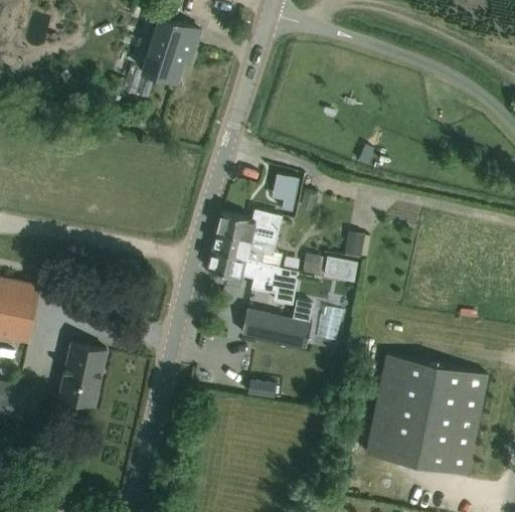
[(180,0),(156,0),(155,6),(176,13),(180,0)]
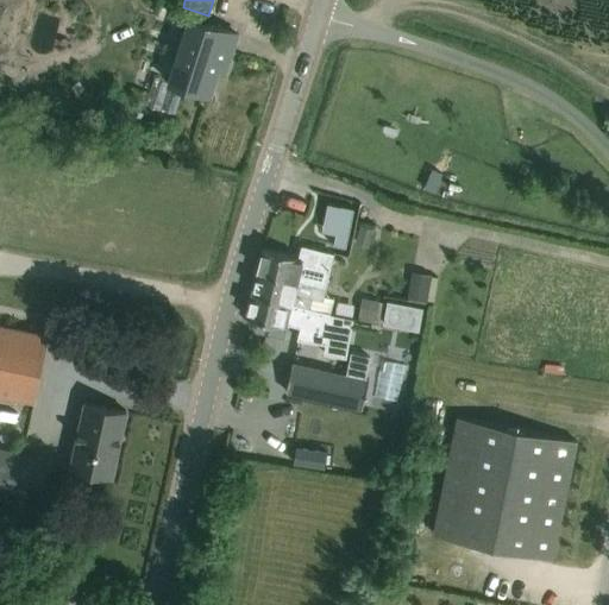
[(237,37),(214,29),(188,21),(168,84),(209,98),(220,63),(227,65),(237,37)]
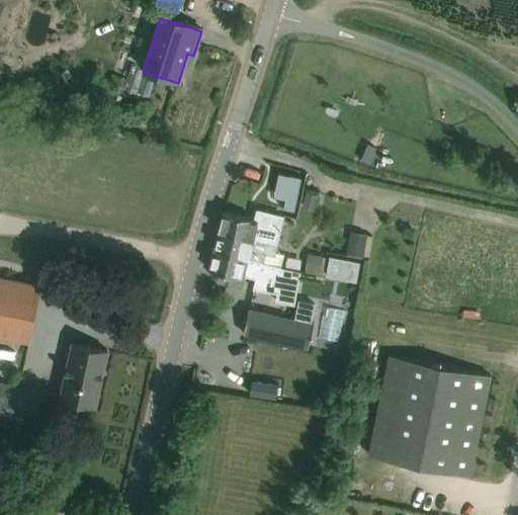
[(300,180),(289,177),(282,211),(293,213),(300,180)]
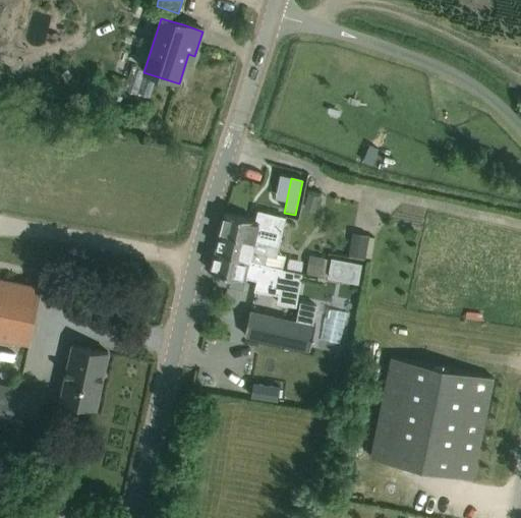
[(315,209),(319,198),(308,194),(304,205),(304,206),(304,207),(314,211),(314,210),(315,209)]
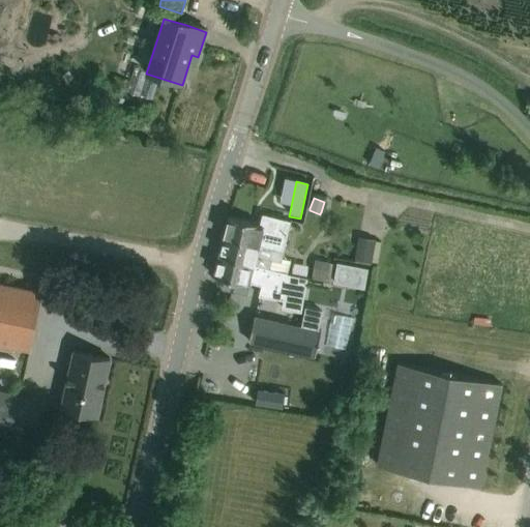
[(258,246),(259,246),(284,253),(290,226),(264,218),(262,228),(228,220),(223,239),(258,247),(258,246)]
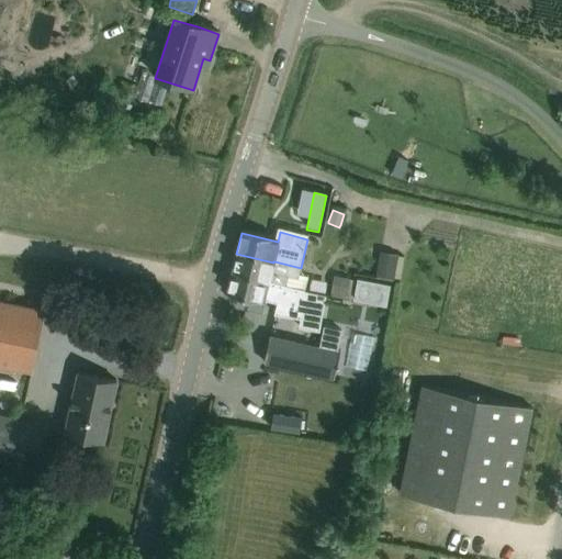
[(400,278),(403,257),(379,253),(375,270),(374,275),(374,277),(393,281),(393,278),(393,277),(400,278)]
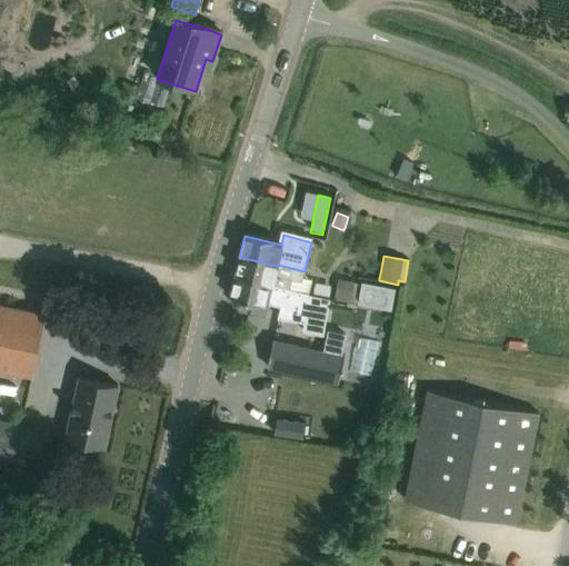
[(277,266),(239,257),(235,277),(309,294),(311,280),(302,278),(305,271),(278,265),(277,265),(277,266)]
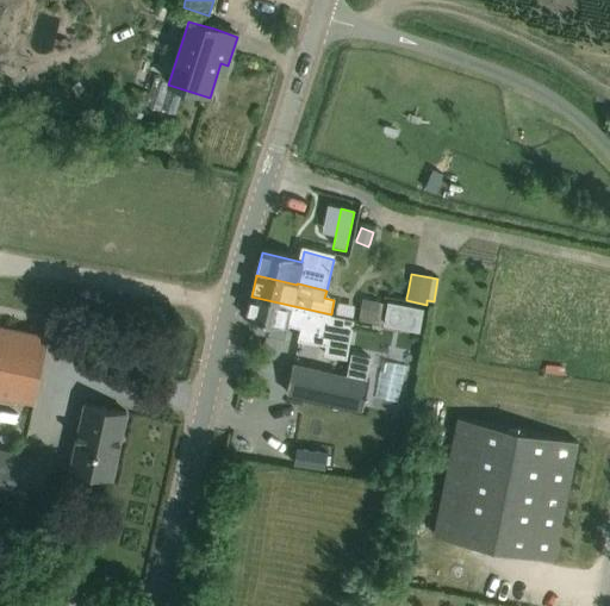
[(331,314),(251,297),(246,320),(259,323),(255,333),(284,341),(288,320),(302,324),(298,342),(325,347),(323,356),(347,361),(354,322),(344,319),(330,317),(331,314)]
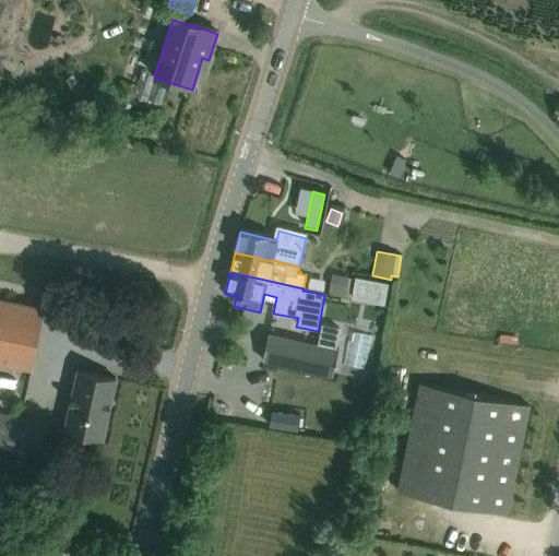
[(344,296),(346,279),(331,275),(328,294),(344,296)]
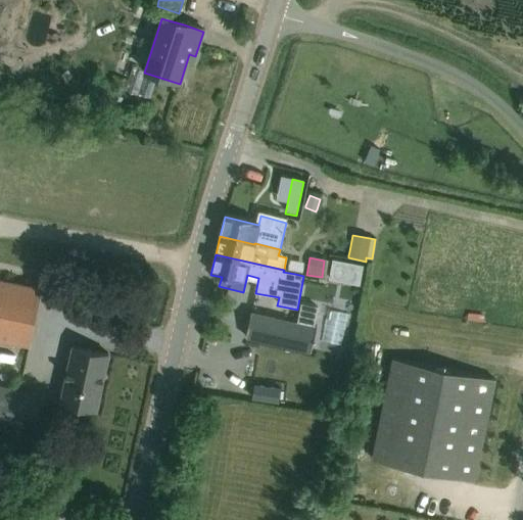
[(363,266),(332,261),(329,280),(360,285),(363,266)]
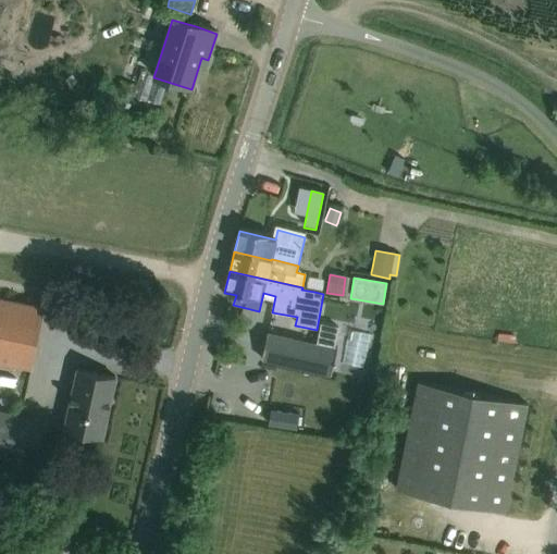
[(44,307),(0,298),(0,364),(32,371),(44,307)]
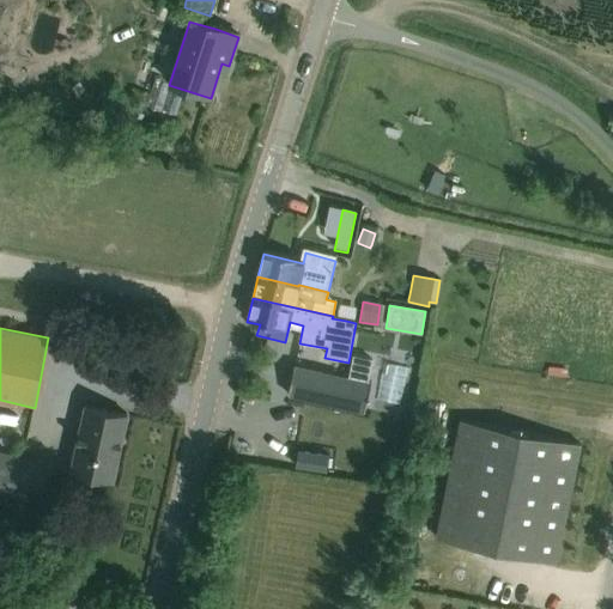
[(293,367),(286,396),(364,414),(371,384),(368,384),(372,361),(352,358),(349,379),(293,367)]
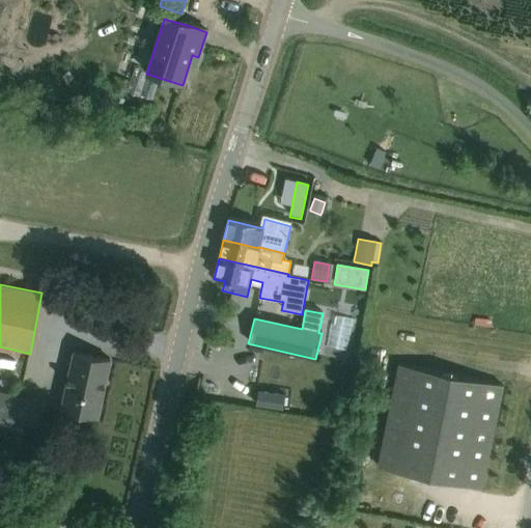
[(109,361),(72,354),(60,410),(96,418),(109,361)]
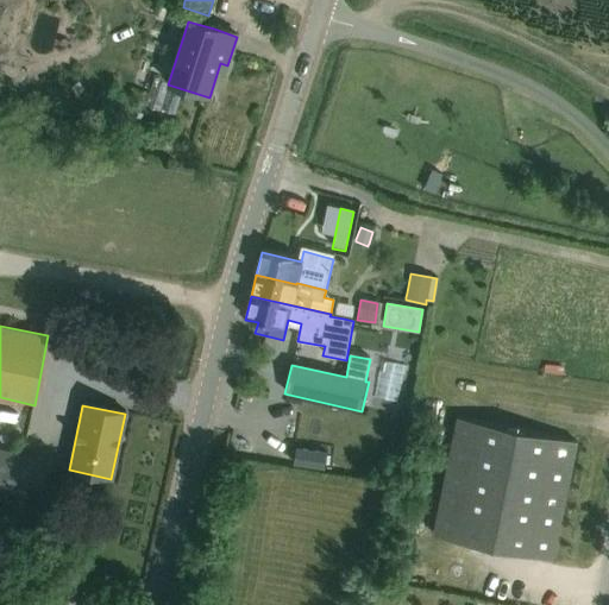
[(457,420),(433,536),(537,558),(538,556),(535,555),(540,534),(557,537),(576,443),(457,420)]
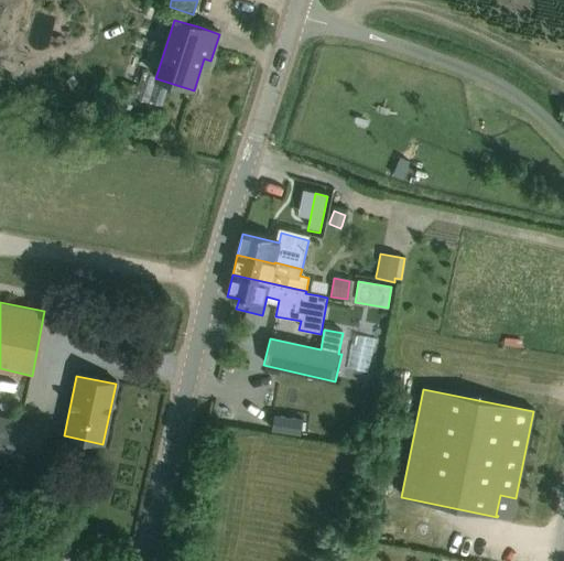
[(273,416),(271,431),(301,435),(303,420),(273,416)]
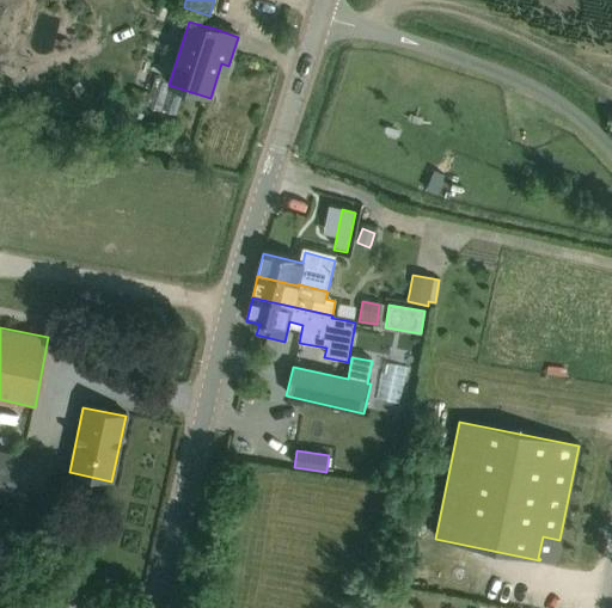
[(51,466),(28,460),(0,453),(0,501),(41,510),(51,466)]
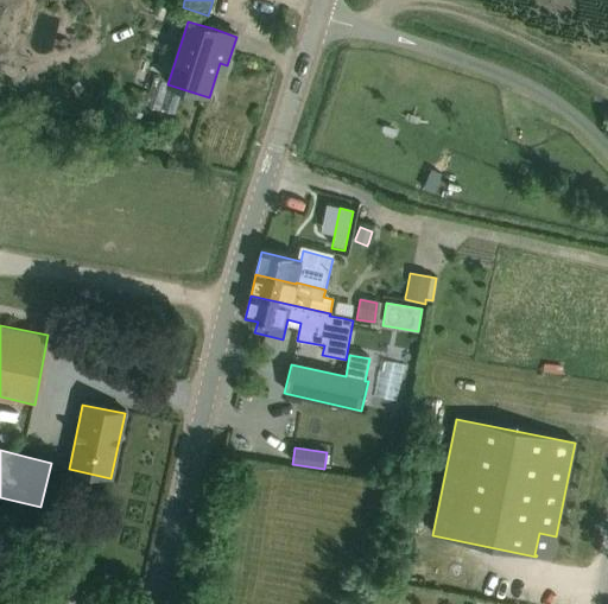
[(42,593),(39,603),(64,603),(65,598),(42,593)]
